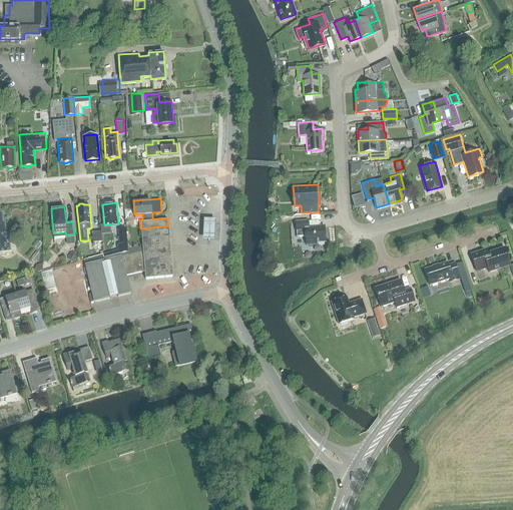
[(216,218),(204,217),(203,238),(215,238),(216,218)]
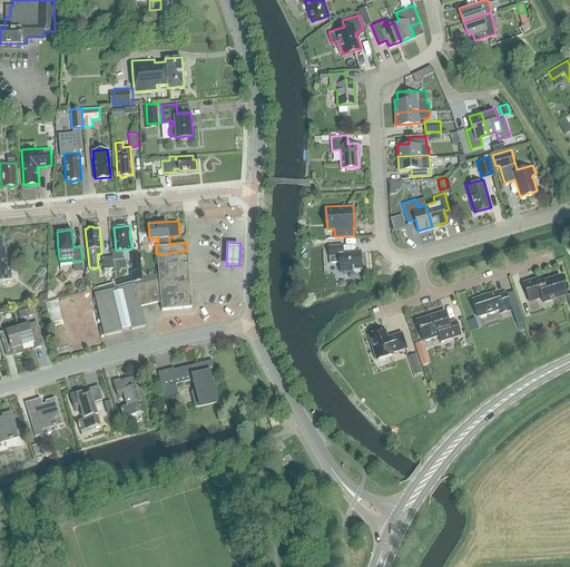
[(351,265),(361,264),(360,248),(342,250),(342,243),(327,244),(330,261),(338,260),(340,270),(352,269),(351,265)]
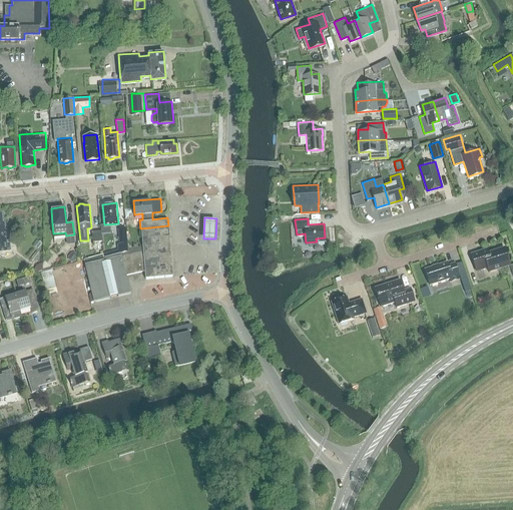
[(172,275),(168,225),(140,228),(142,244),(127,245),(125,226),(117,227),(120,249),(120,253),(103,258),(102,252),(83,257),(93,300),(110,296),(110,294),(117,293),(117,294),(130,291),(127,282),(127,279),(125,273),(144,269),(145,277),(172,275)]
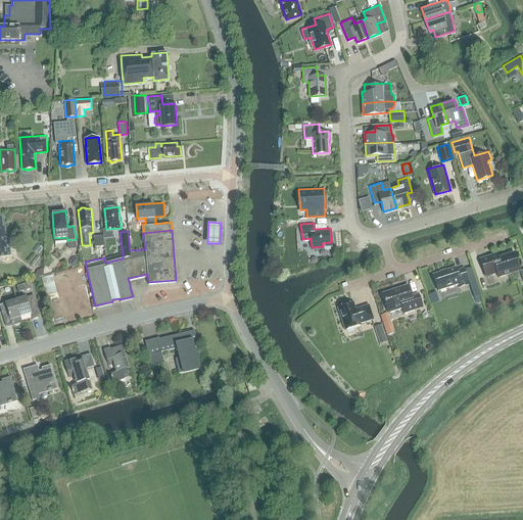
[(102,233),(93,234),(94,244),(103,244),(102,233)]
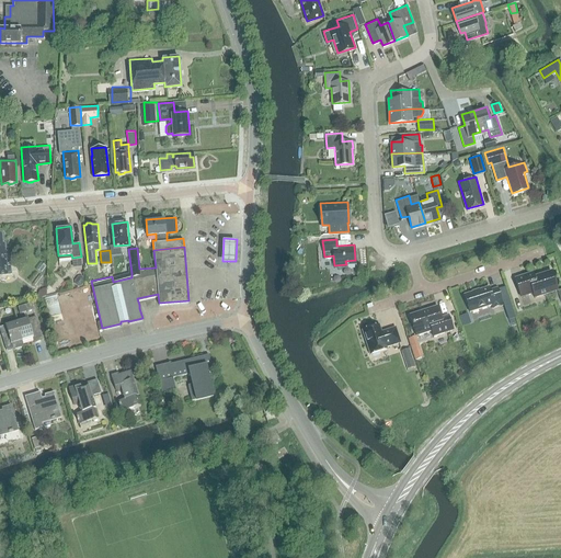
[(514,276),(521,294),(533,291),(534,296),(547,292),(547,289),(557,286),(551,269),(534,275),(531,271),(514,276)]
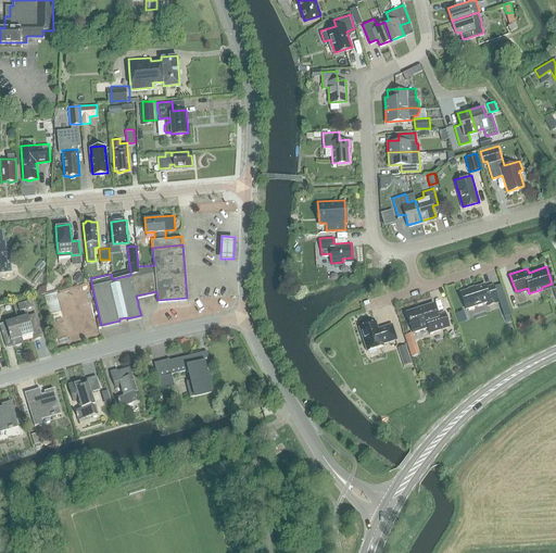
[(80,281),(84,277),(83,273),(80,272),(77,272),(74,276),(74,279),(77,281),(80,281)]
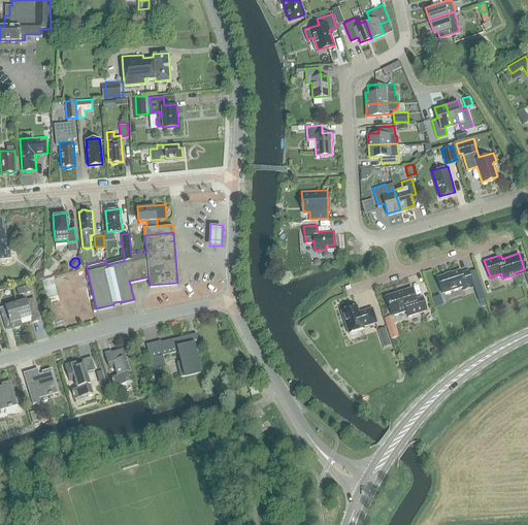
[(462,285),(463,288),(472,285),(467,268),(461,271),(460,268),(436,275),(441,291),(462,285)]
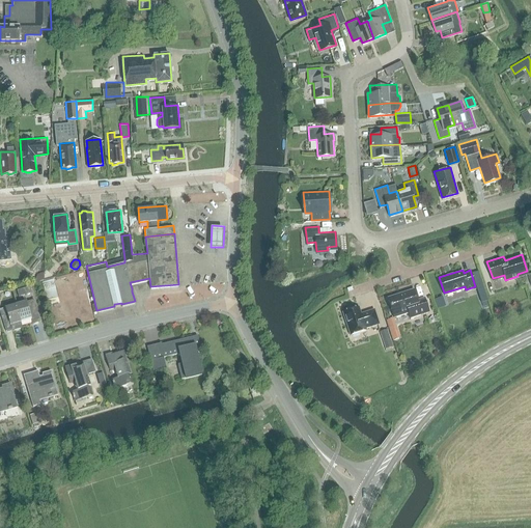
[(53,277),(40,280),(47,303),(59,300),(53,277)]
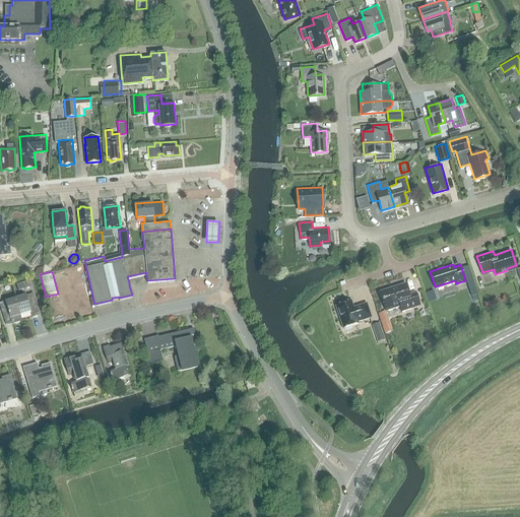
[(401,310),(419,304),(415,289),(408,292),(404,281),(379,289),(385,309),(399,305),(401,310)]
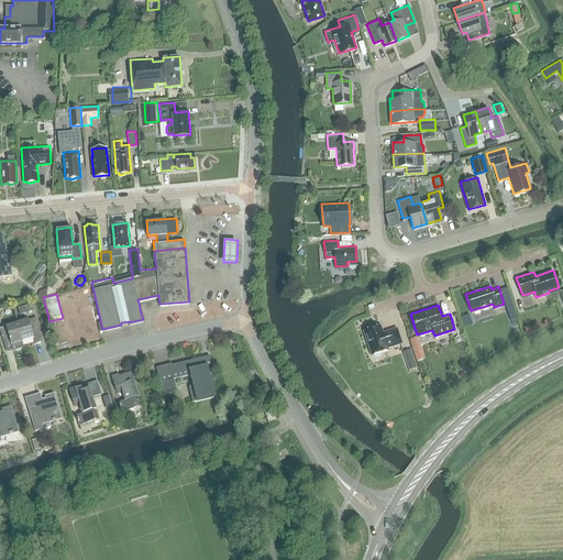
[(35,316),(17,321),(22,340),(32,337),(34,341),(42,339),(35,316)]
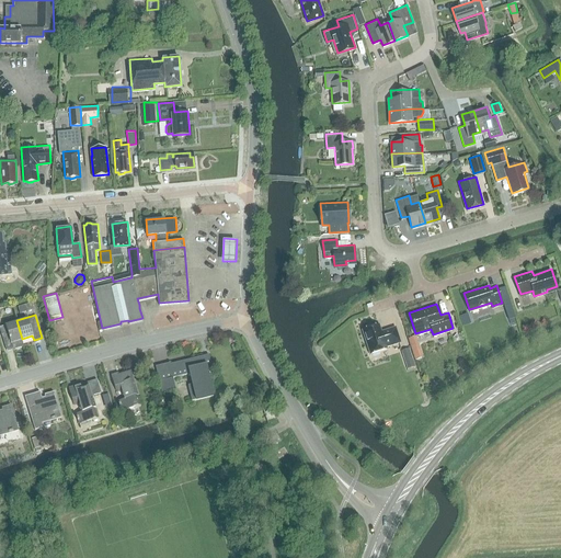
[(22,339),(16,320),(0,325),(0,328),(6,349),(12,346),(11,341),(22,339)]
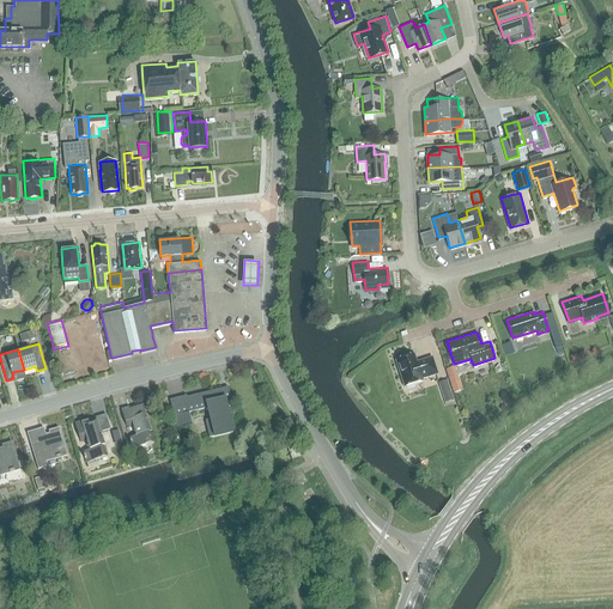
[(422,376),(437,371),(431,355),(416,360),(413,352),(395,358),(405,384),(422,378),(422,376)]
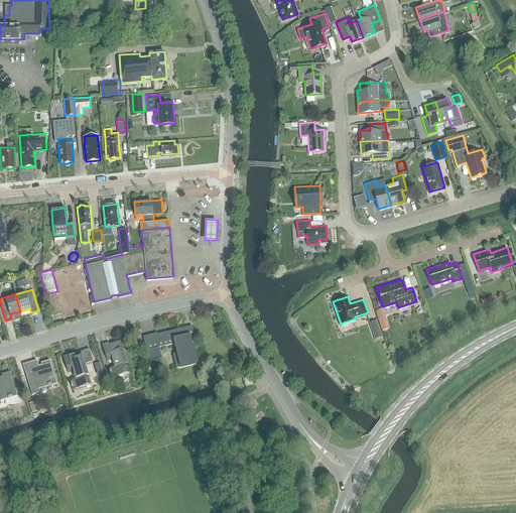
[(376,317),(369,321),(374,337),(382,335),(376,317)]
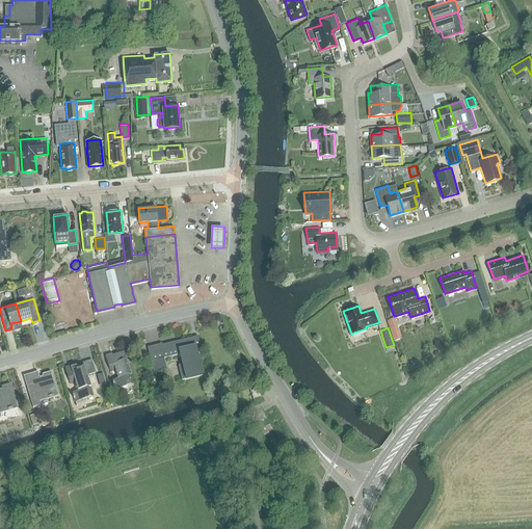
[(400,337),(397,327),(390,329),(393,339),(400,337)]
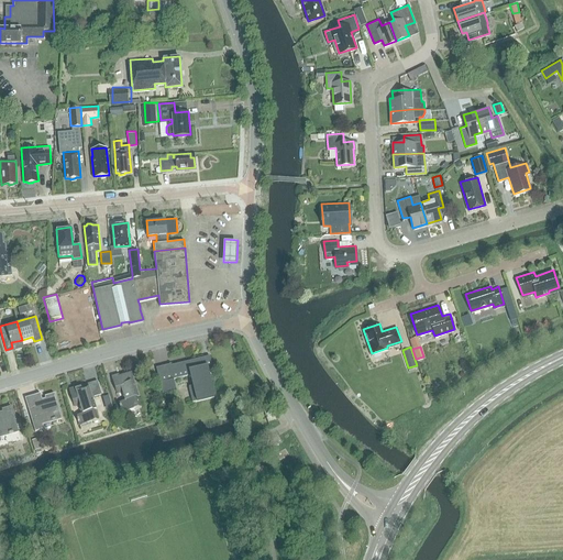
[(209,372),(213,371),(209,353),(194,358),(195,359),(170,364),(169,362),(155,365),(162,392),(176,388),(173,376),(189,373),(192,383),(188,384),(191,401),(196,399),(214,395),(209,372)]
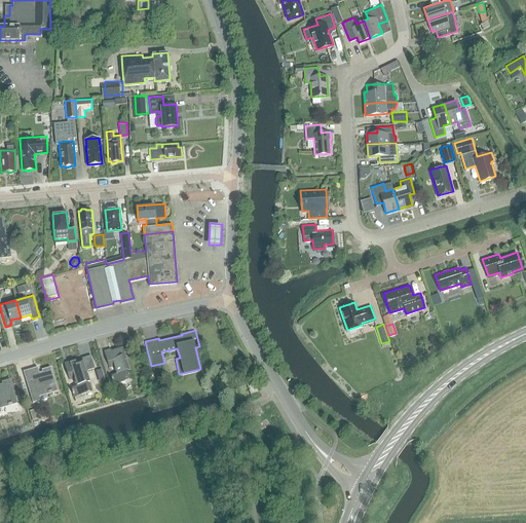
[(114,383),(132,378),(121,347),(111,350),(110,348),(104,350),(108,364),(114,362),(116,372),(111,374),(114,383)]
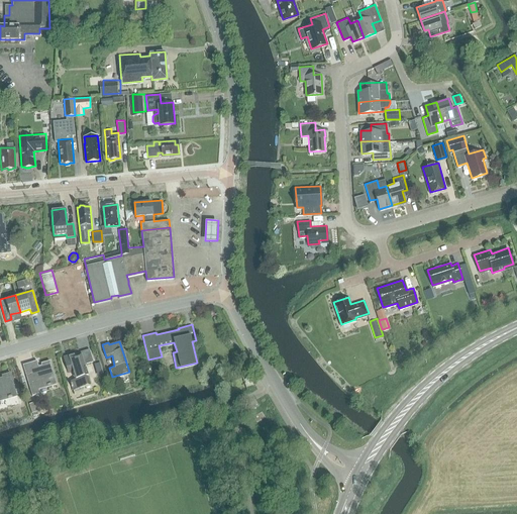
[(80,352),(76,353),(70,355),(69,353),(63,355),(67,370),(73,368),(76,377),(70,379),(73,389),(91,384),(84,363),(93,361),(89,347),(80,350),(80,352)]
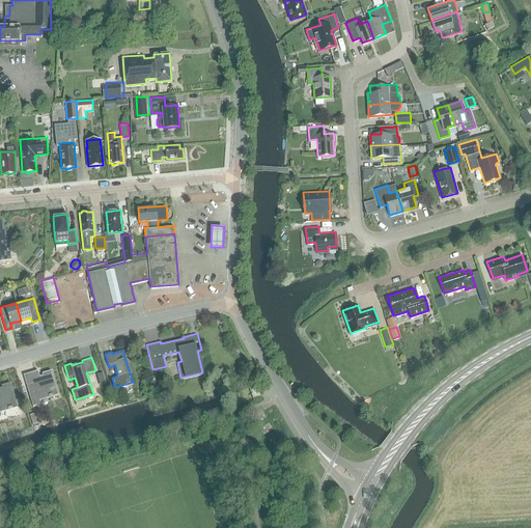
[(39,398),(58,393),(51,368),(42,371),(43,373),(39,374),(37,368),(23,373),(32,405),(42,403),(39,398)]
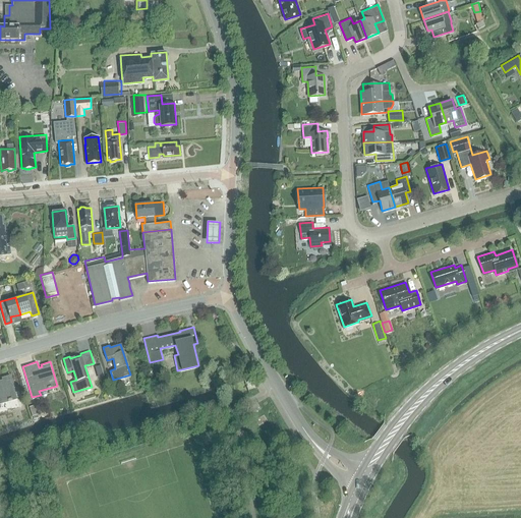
[(0,404),(0,401),(16,397),(10,373),(1,377),(2,379),(0,379),(0,406),(0,404)]
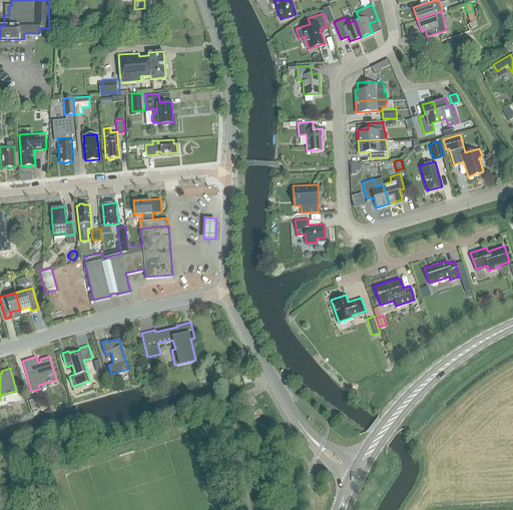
[(249,403),(258,399),(253,393),(246,398),(249,403)]
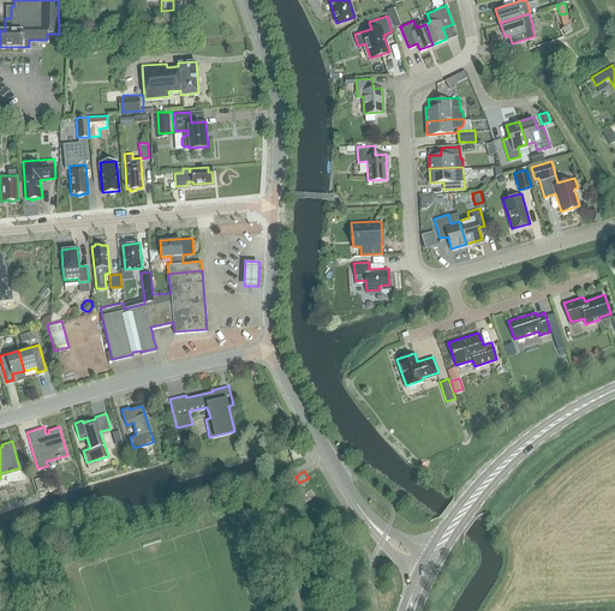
[(45,486),(41,475),(34,478),(37,490),(45,486)]
